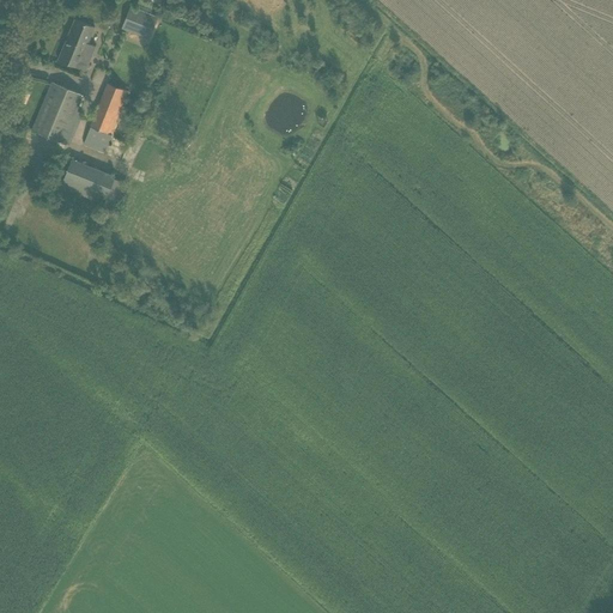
[(131,6),(122,28),(129,31),(149,38),(157,18),(131,6)]
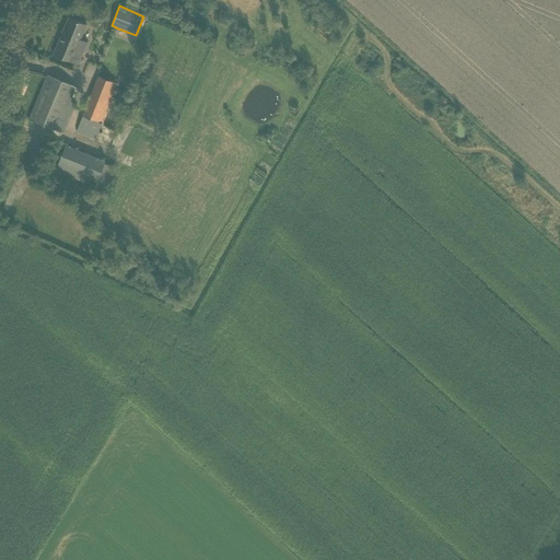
[(54,54),(79,65),(88,43),(81,39),(86,25),(69,18),(54,54)]
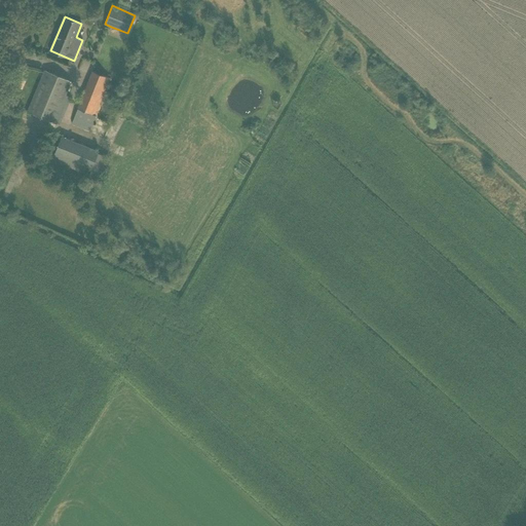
[(28,112),(53,122),(71,81),(45,70),(28,112)]
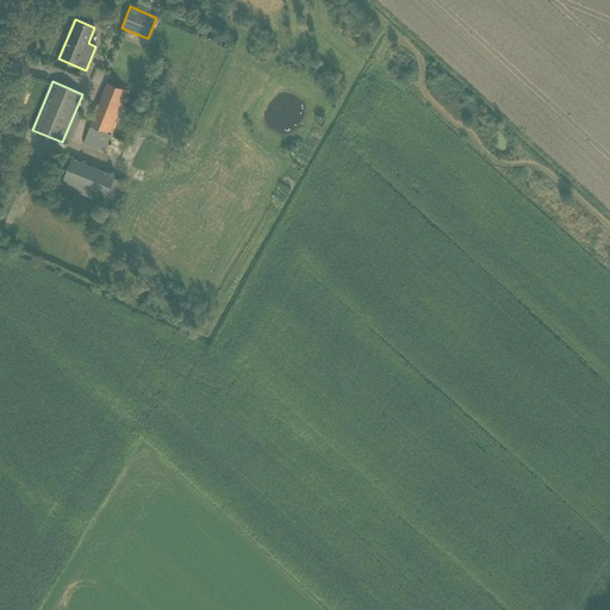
[(104,151),(129,92),(107,82),(83,143),(104,151)]
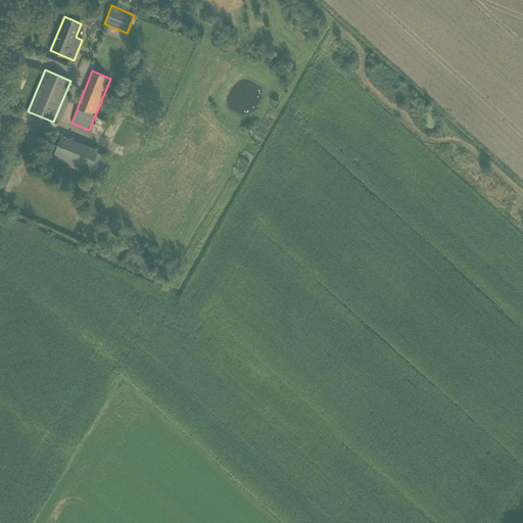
[(51,159),(89,174),(98,151),(60,136),(51,159)]
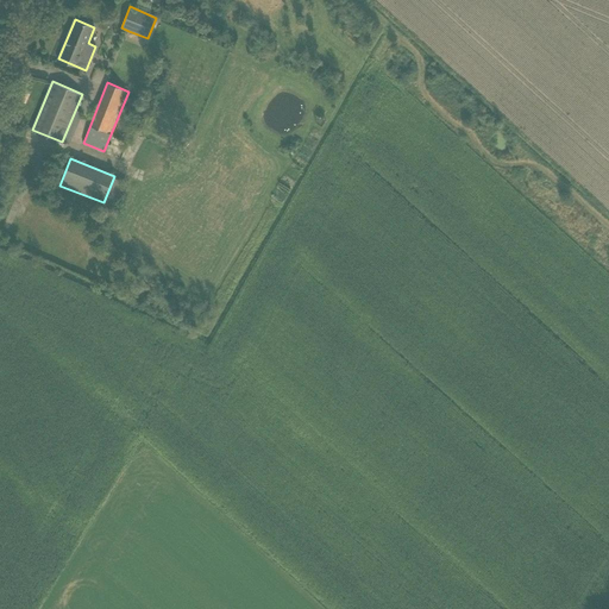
All buildings are outlined.
